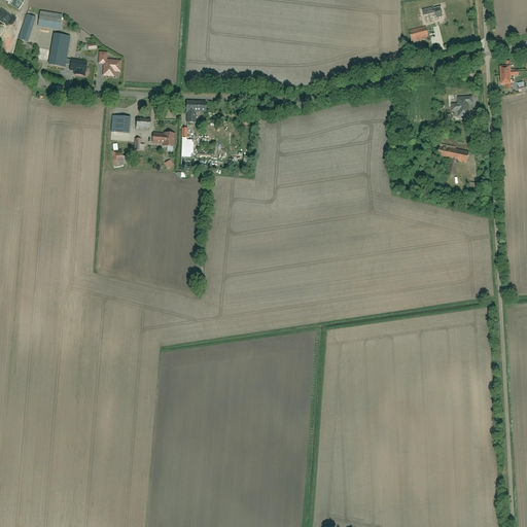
[(421,12),(423,25),(441,22),(438,9),(421,12)]
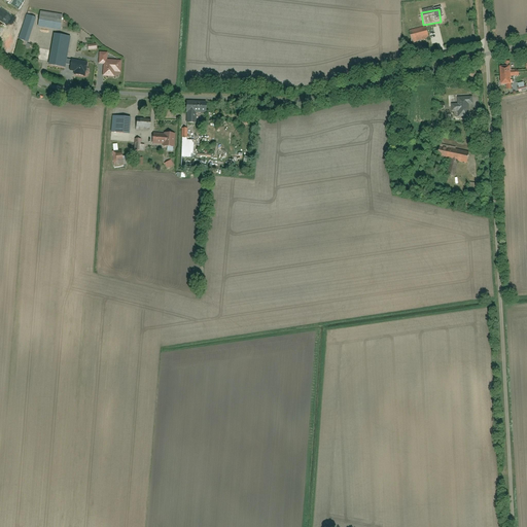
[(41,12),(37,28),(61,33),(64,18),(41,12)]
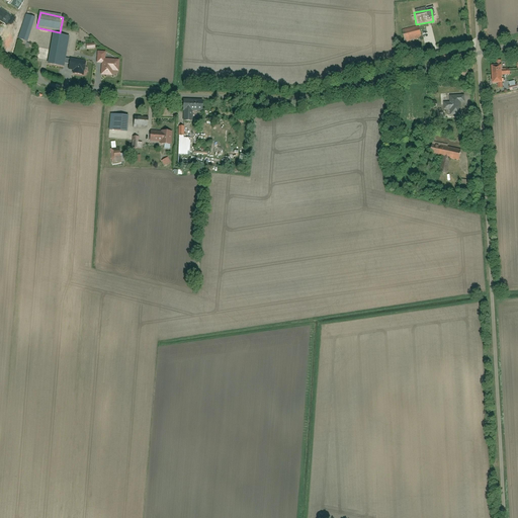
[(35,19),(27,17),(20,38),(28,41),(35,19)]
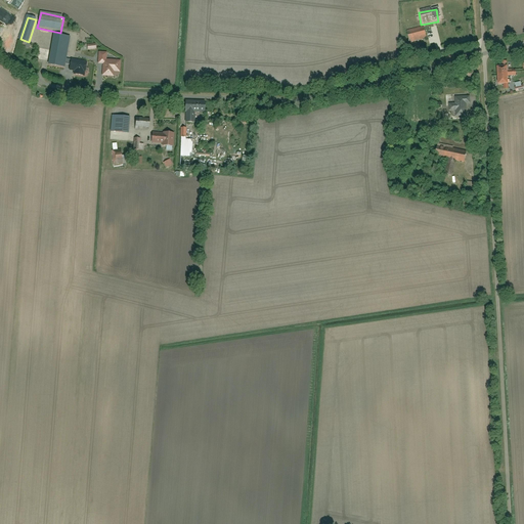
[(405,32),(408,43),(425,39),(423,28),(405,32)]
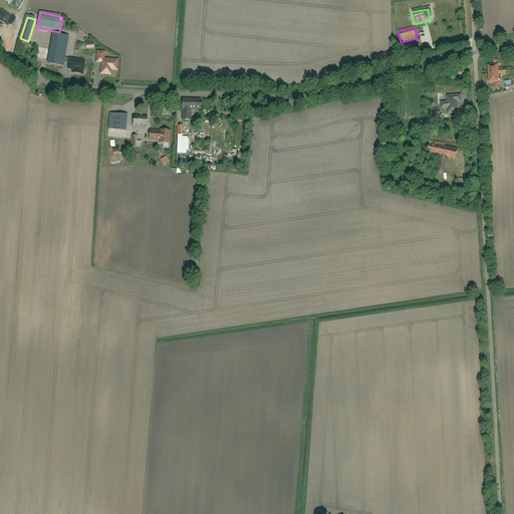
[(68,36),(53,33),(47,63),(63,66),(63,62),(69,63),(70,59),(64,58),(68,36)]
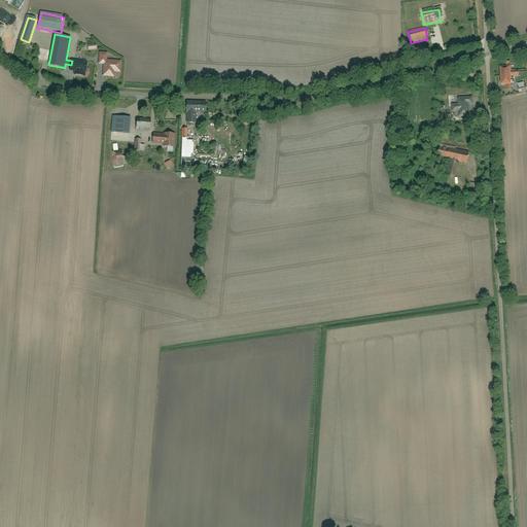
[(71,65),(70,70),(75,71),(75,74),(84,76),(88,64),(72,61),(71,65)]
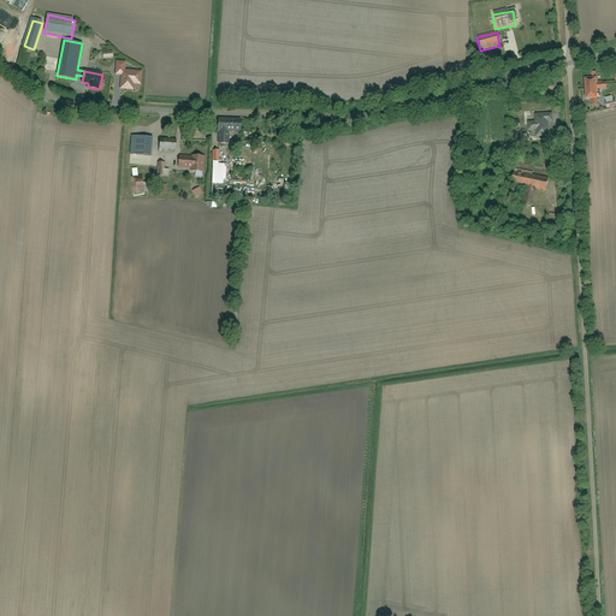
[(140,84),(141,72),(123,71),(122,88),(132,89),(132,83),(140,84)]
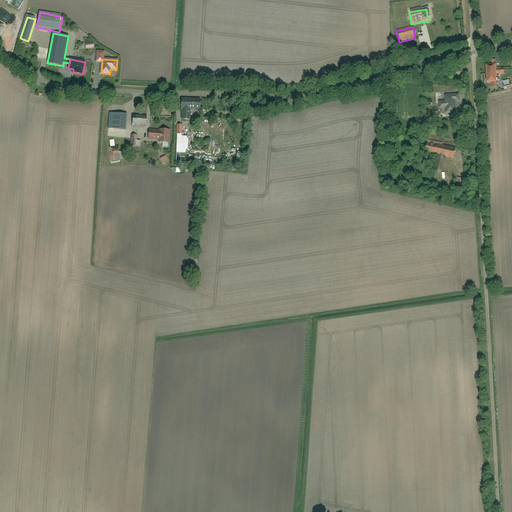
[(493,88),(497,88),(496,75),(504,74),(504,69),(495,70),(495,60),(491,61),(491,65),(486,66),(487,83),(492,82),(493,88)]
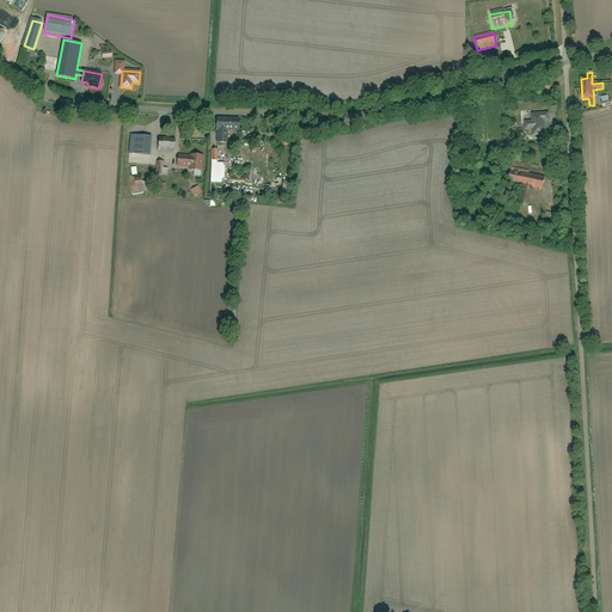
[(522,132),(530,130),(530,138),(545,136),(544,122),(549,122),(548,112),(543,114),(543,112),(528,114),(528,121),(522,122),(522,132)]
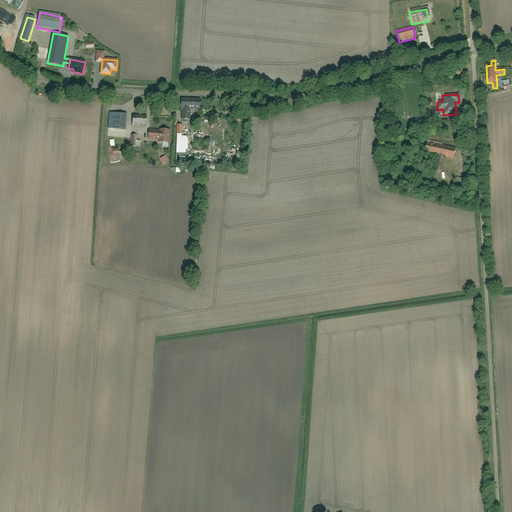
[(201,99),(182,98),(181,121),(188,121),(189,112),(200,112),(201,99)]
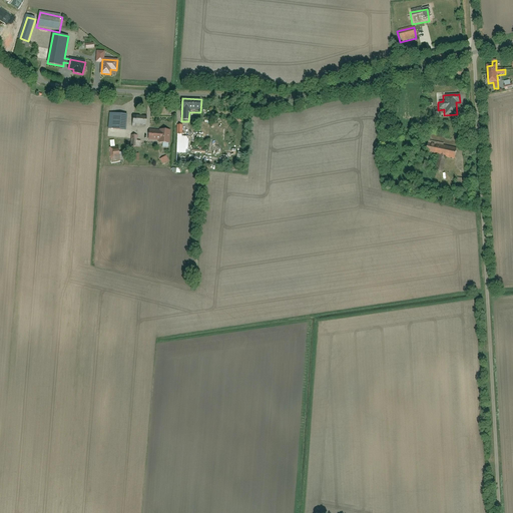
[(128,130),(129,117),(113,116),(112,129),(128,130)]
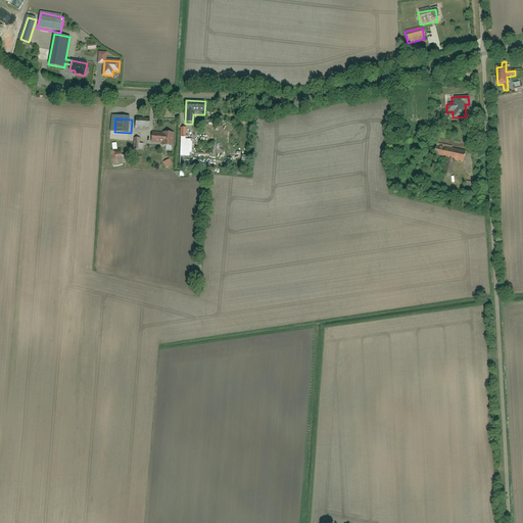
[(154,121),(137,120),(137,128),(153,129),(154,121)]
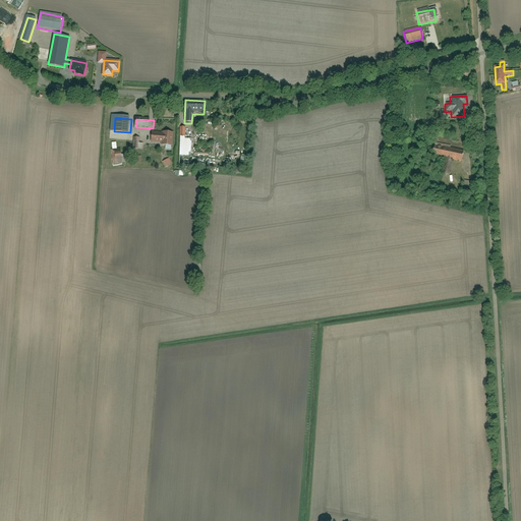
[(180,129),(179,140),(179,152),(191,153),(191,140),(184,140),(184,130),(180,129)]
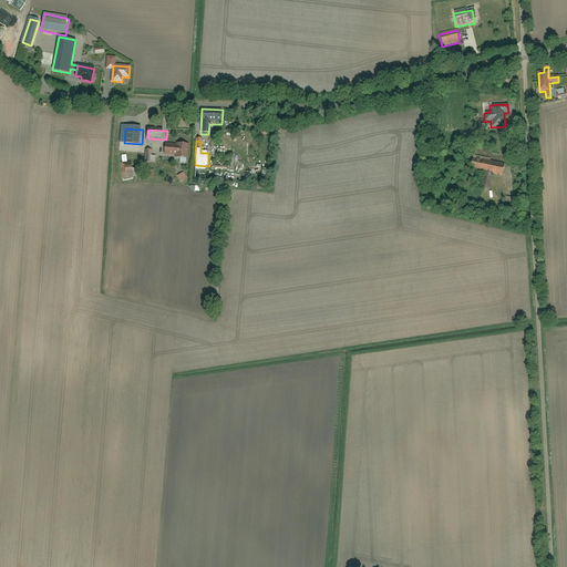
[(186,158),(187,144),(177,144),(177,145),(165,144),(164,154),(176,155),(176,157),(186,158)]
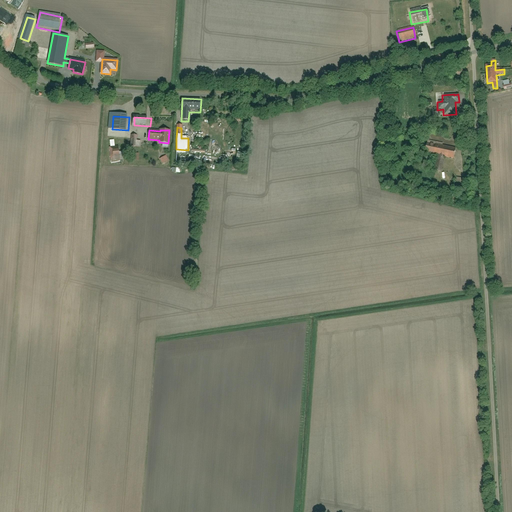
[(137,137),(127,136),(126,147),(139,148),(139,142),(136,142),(137,137)]
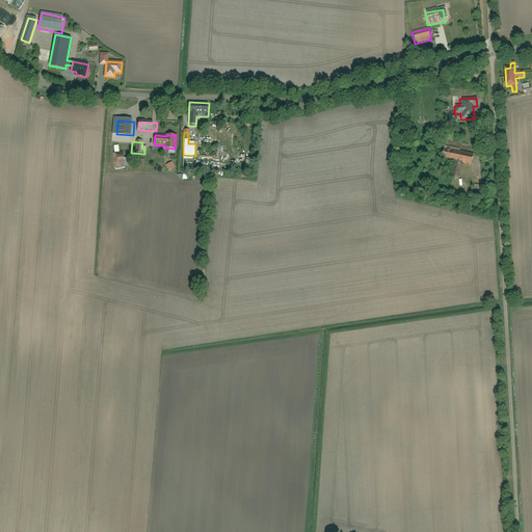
[(444,147),(441,157),(454,161),(450,177),(458,179),(462,163),(471,165),(474,155),(444,147)]
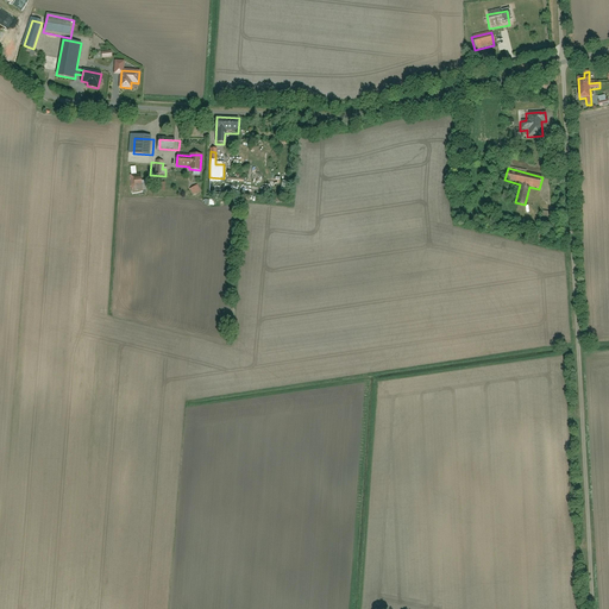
[(542,212),(539,226),(553,230),(557,214),(542,212)]
